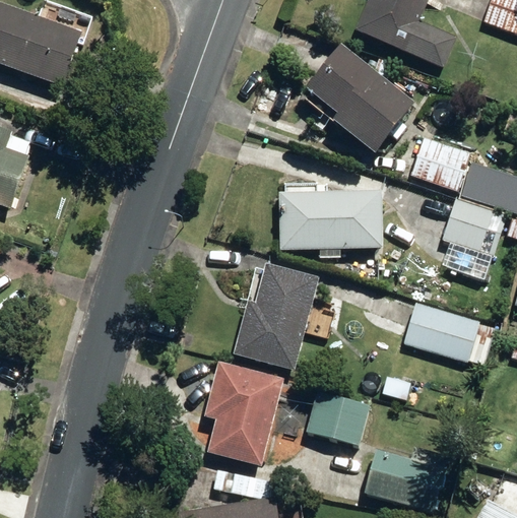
[(368,0),(356,28),(445,67),(458,37),(418,20),(427,0),(368,0)]
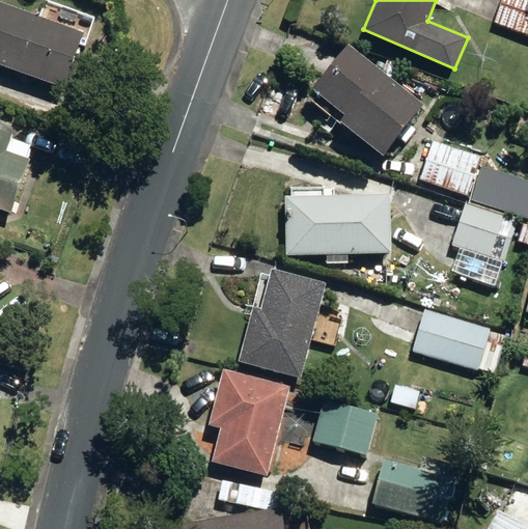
[(499,0),(493,21),(527,34),(527,0),(499,0)]
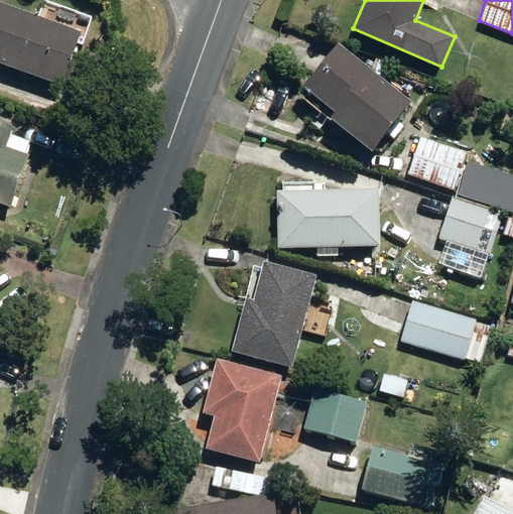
[(0,61),(62,85),(82,31),(0,1),(0,61)]
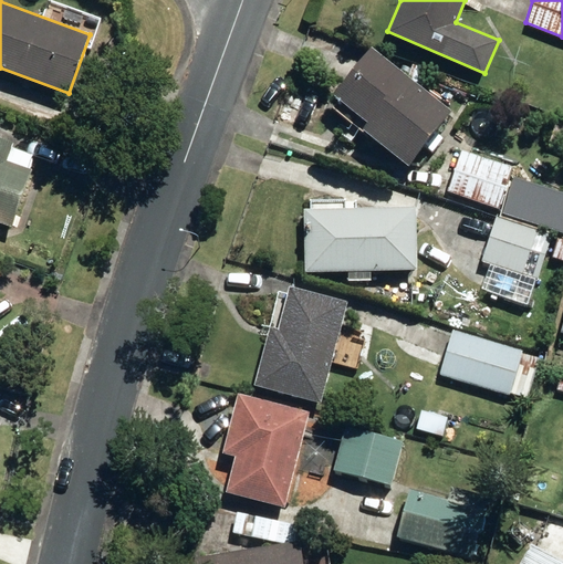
[(365,128),(410,165),(454,113),(374,49),(336,94),(371,122),(365,128)]
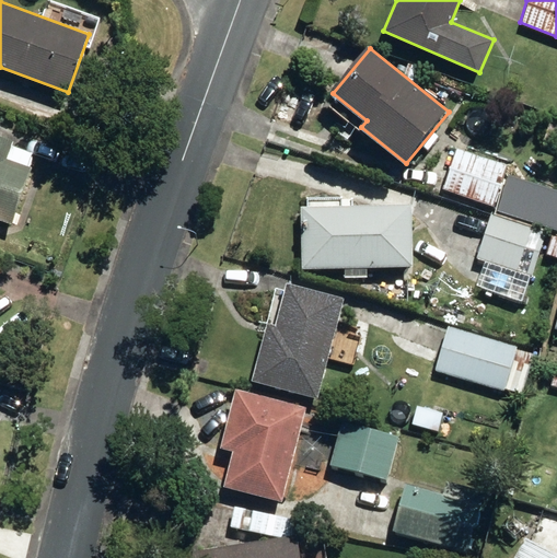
[(0,218),(11,222),(31,167),(7,159),(12,142),(0,137),(0,218)]
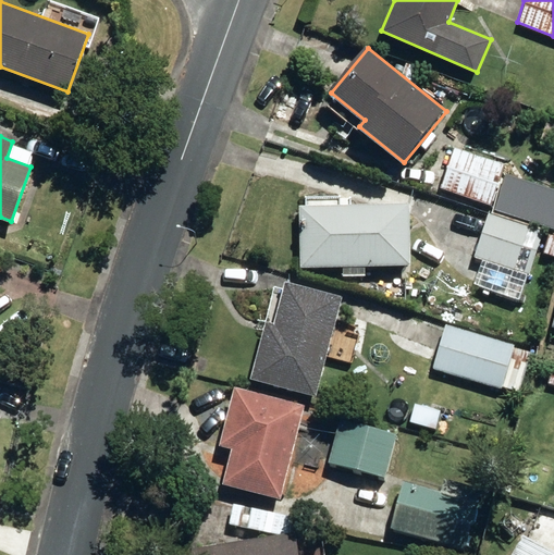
[(439,187),(490,206),(503,164),(452,147),(439,187)]
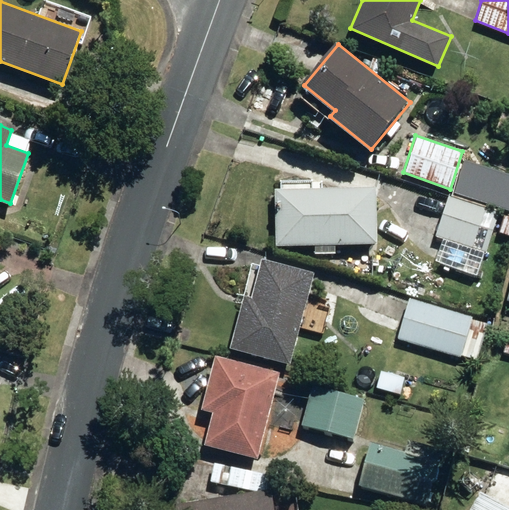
[(453,191),(508,207),(508,203),(508,172),(463,159),(453,191)]
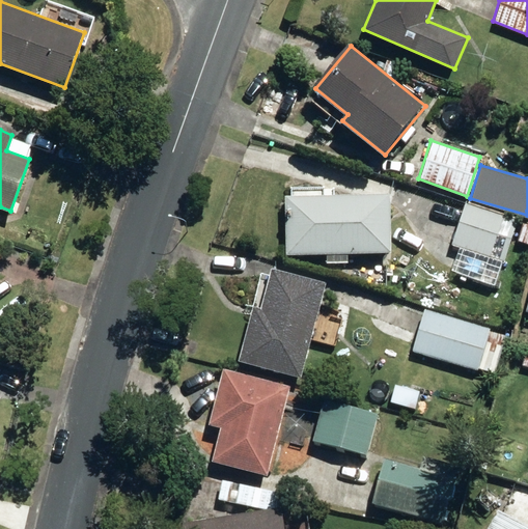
[(285,197),(286,255),(391,253),(390,195),(285,197)]
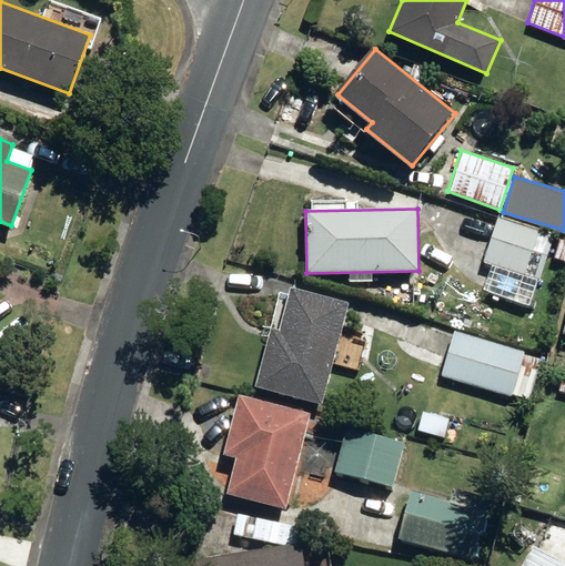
[(483,262),(540,280),(553,235),(497,218),(483,262)]
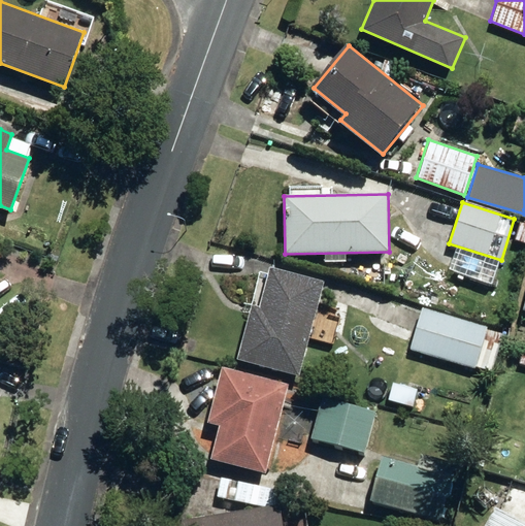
[(513,239),(524,242),(524,222),(519,221),(513,239)]
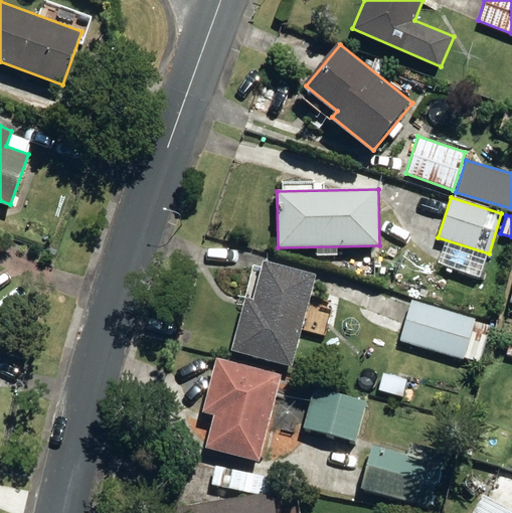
[(231,349),(293,365),(316,276),(264,262),(253,300),(245,298),(231,349)]
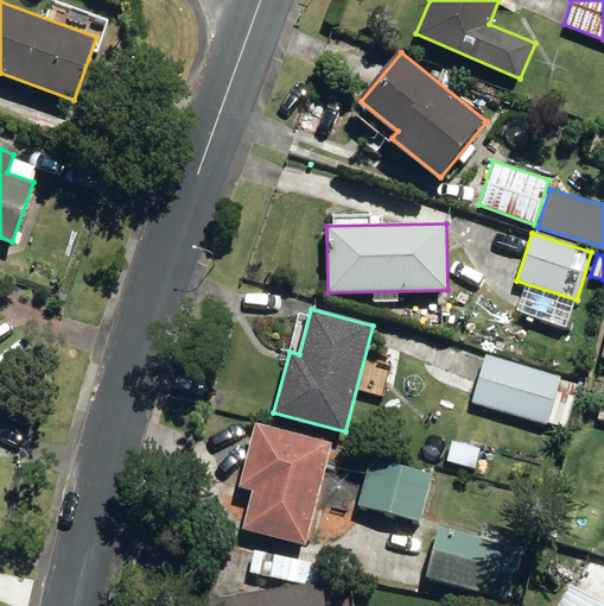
[(471,401),(564,428),(578,382),(484,354),(471,401)]
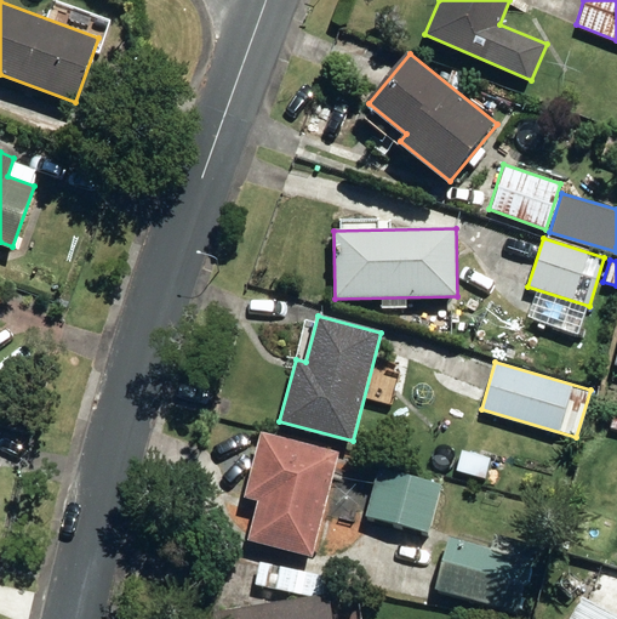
[(249,540),(312,556),(338,454),(261,433),(244,497),(260,500),(249,540)]
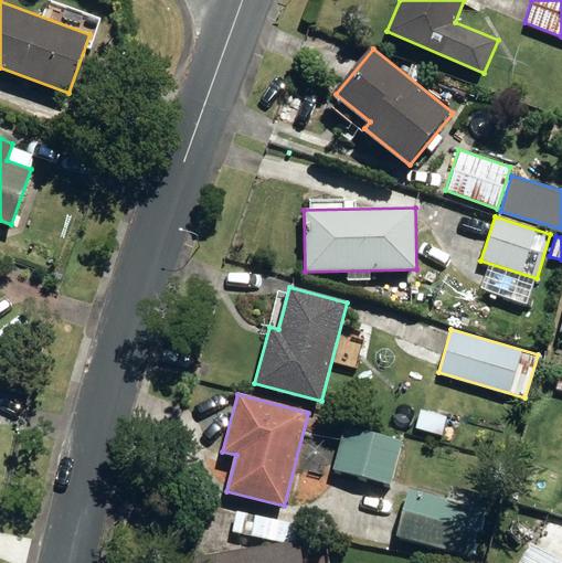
[(414,426),(441,433),(445,415),(419,409),(414,426)]
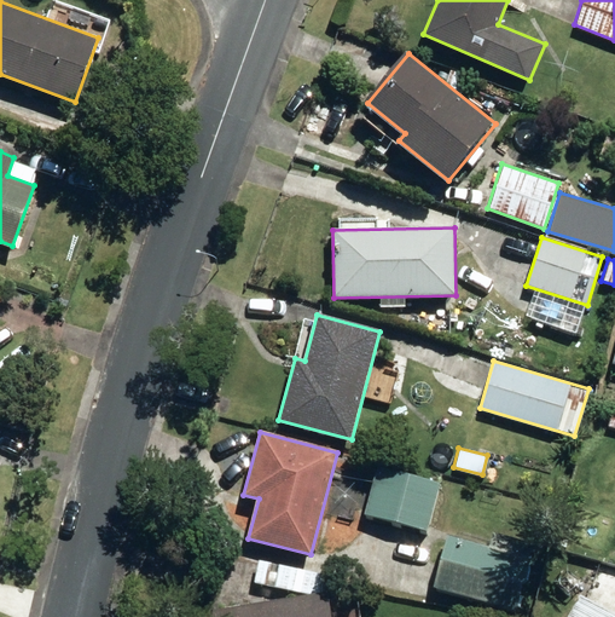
[(366,513),(429,529),(440,484),(377,468),(366,513)]
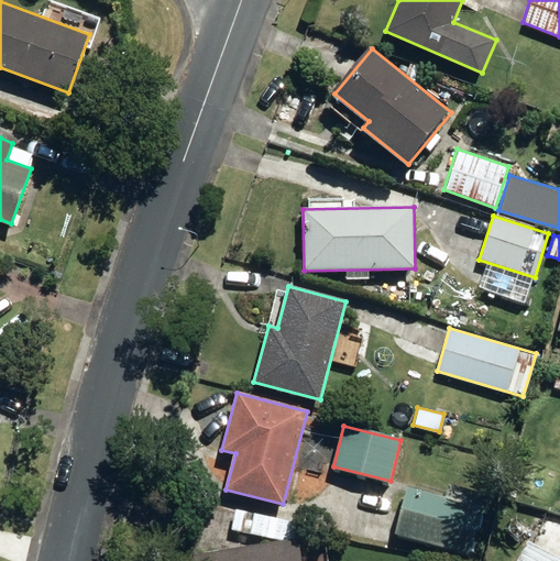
[(396,532),(470,554),(487,495),(450,484),(447,498),(409,487),(396,532)]
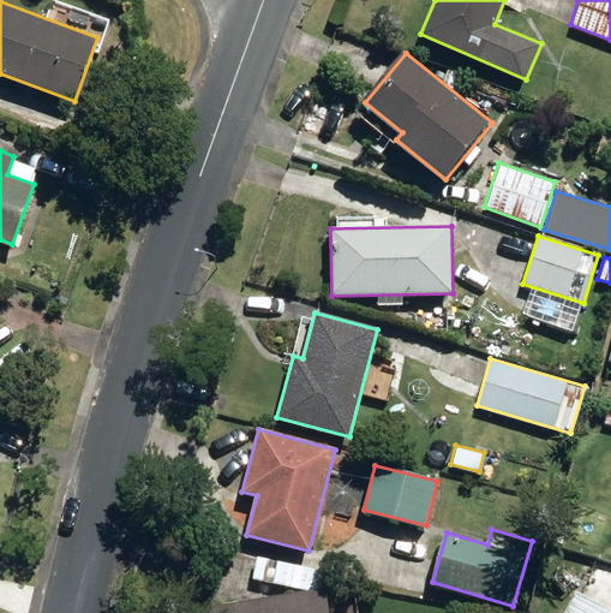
[(252,576),(325,593),(330,572),(256,555),(252,576)]
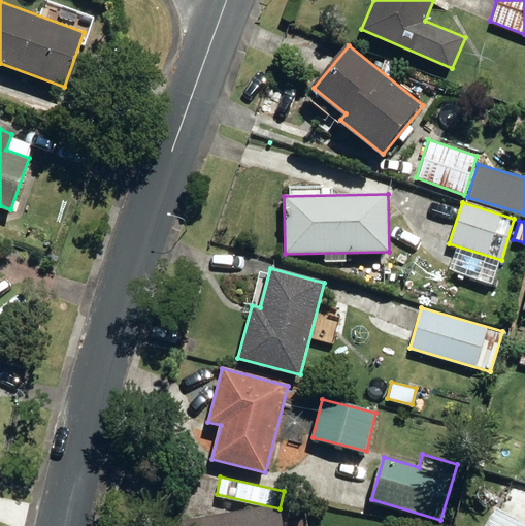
[(283,525),(281,508),(182,522),(182,525),(283,525)]
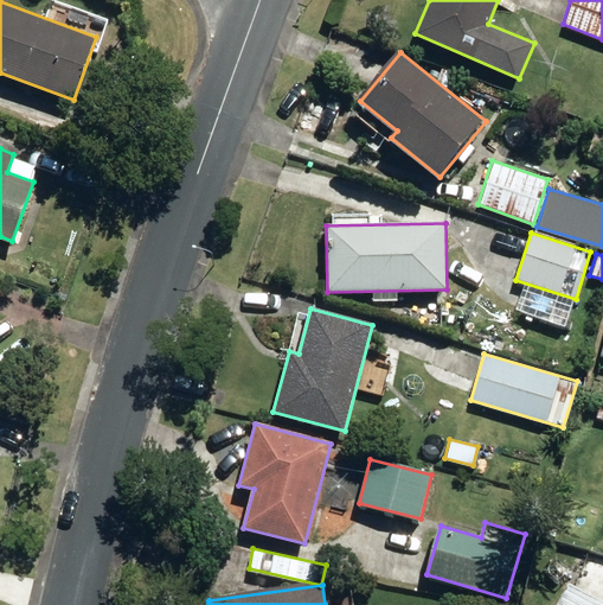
All buildings are outlined.
